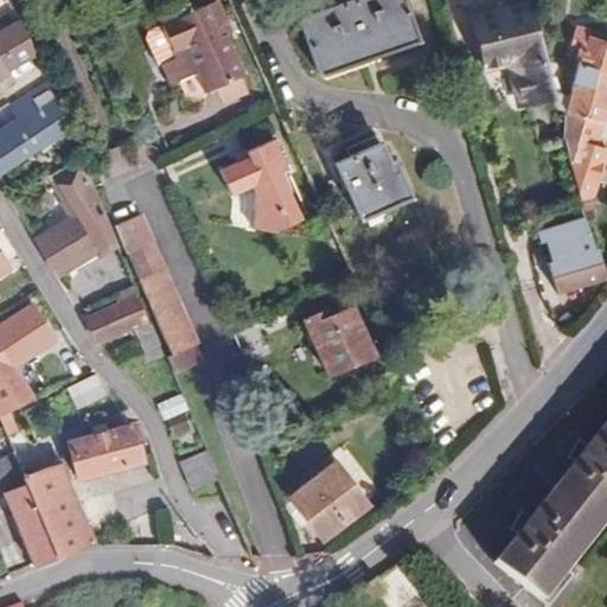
[(216,0),(213,0),(203,5),(218,36),(225,33),(230,31),(216,0)]
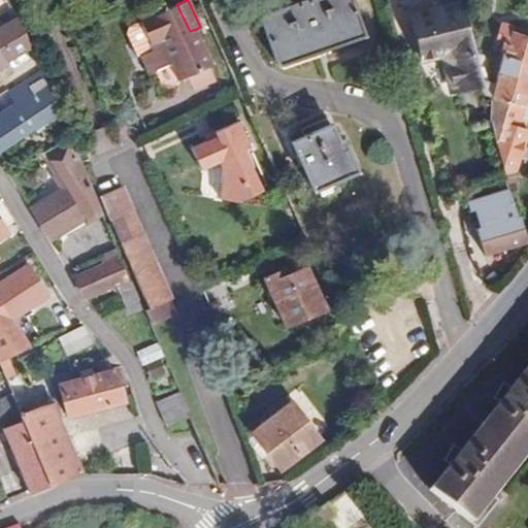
[(350,0),(300,0),(261,13),(278,63),(362,33),(350,0)]
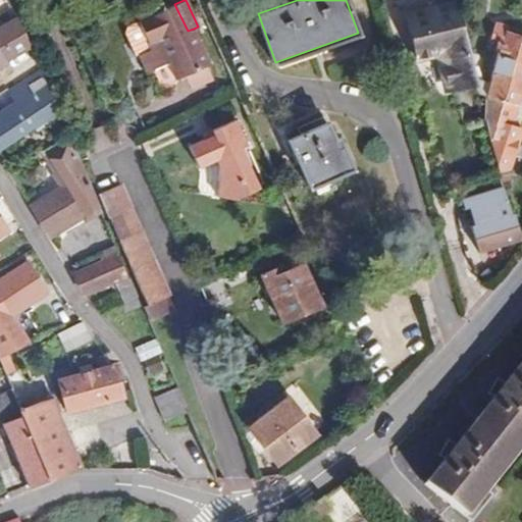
[(473,67),(456,1),(406,14),(417,58),(437,53),(446,85),(474,79),(473,67)]
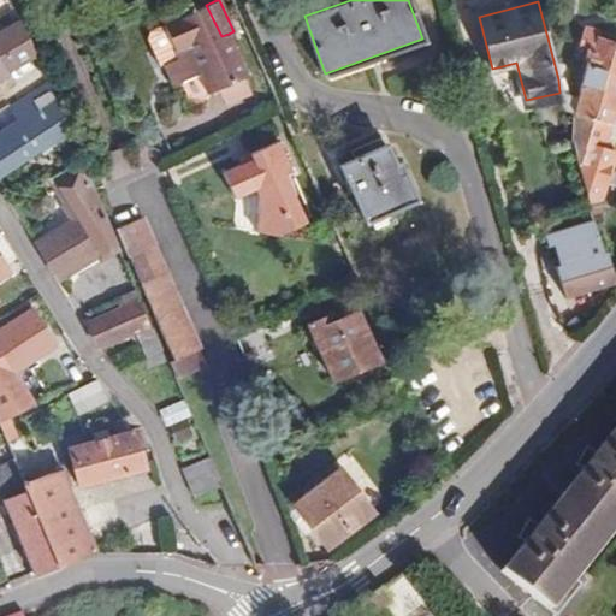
[(221,36),(206,5),(164,23),(175,48),(185,43),(190,52),(179,57),(165,63),(175,83),(179,82),(199,73),(208,92),(247,75),(229,34),(221,36)]
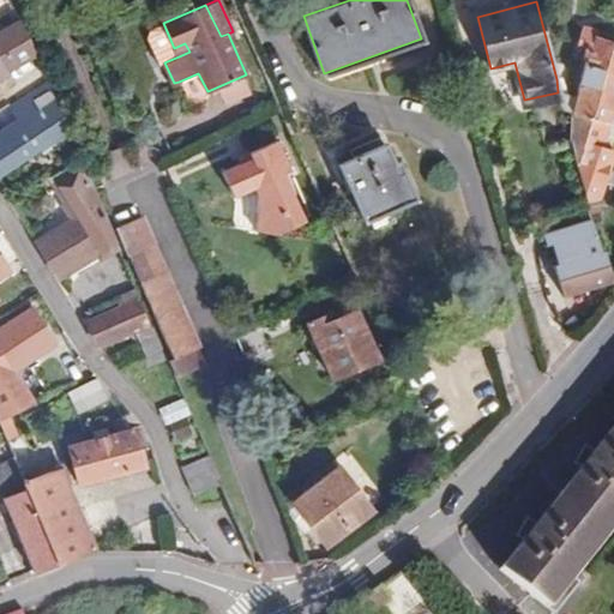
[(35,52),(22,20),(0,32),(0,77),(8,73),(6,68),(35,52)]
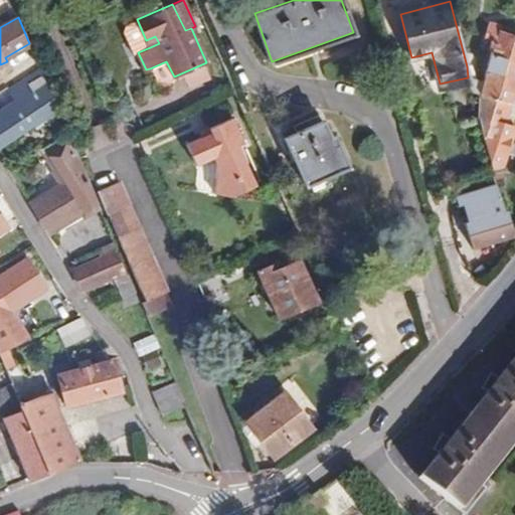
[(470,65),(467,66),(468,77),(470,86),(472,92),(479,93),(478,115),(491,166),(501,165),(513,125),(504,122),(514,83),(514,34),(498,30),(500,25),(488,21),(484,35),(495,38),(480,80),(474,79),(470,65)]
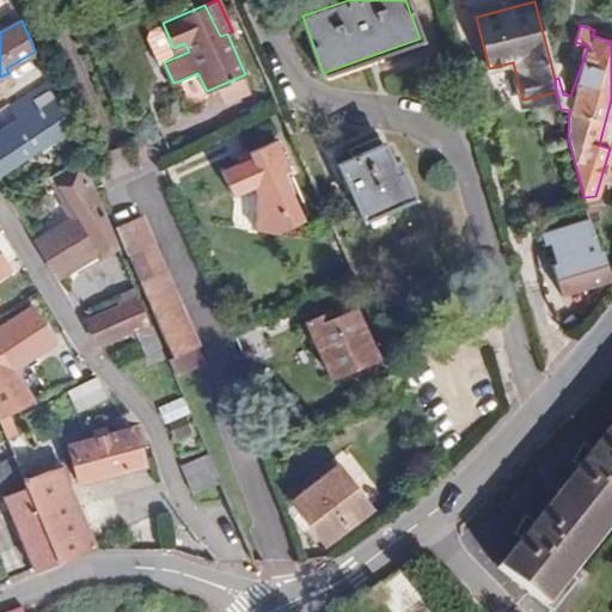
[(184,43),(173,48),(178,56),(189,51),(184,43)]
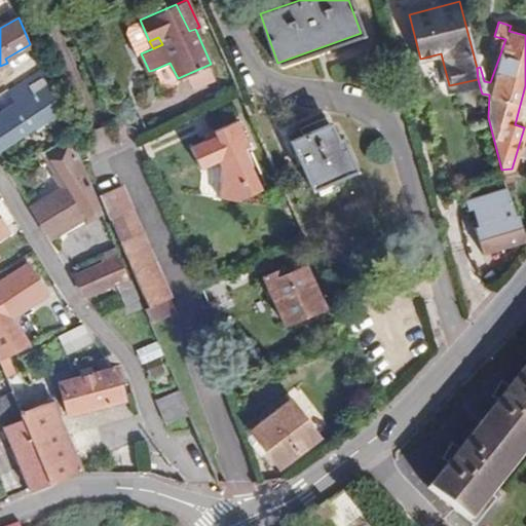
[(180,83),(178,78),(170,63),(153,70),(163,89),(180,83)]
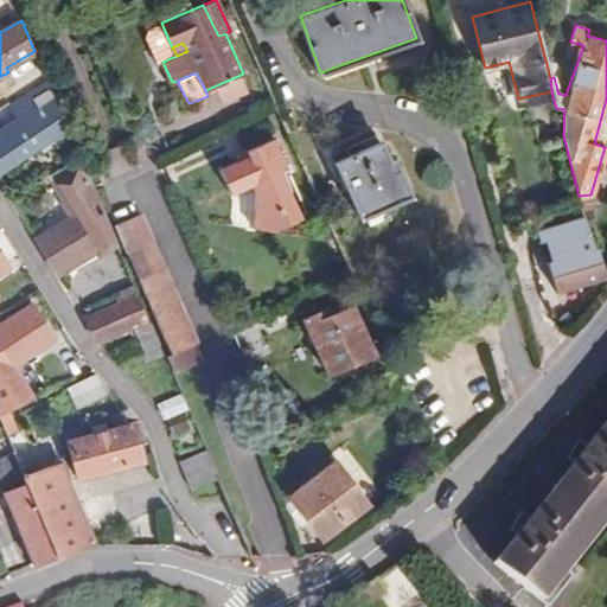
[(55,96),(48,80),(7,104),(17,121),(55,96)]
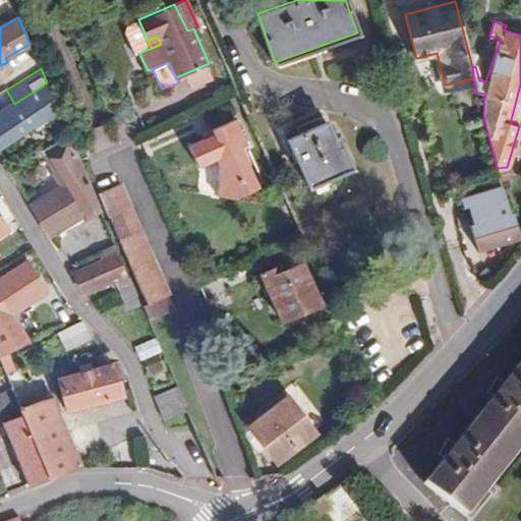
[(473,78),(445,84),(448,94),(475,87),(473,78)]
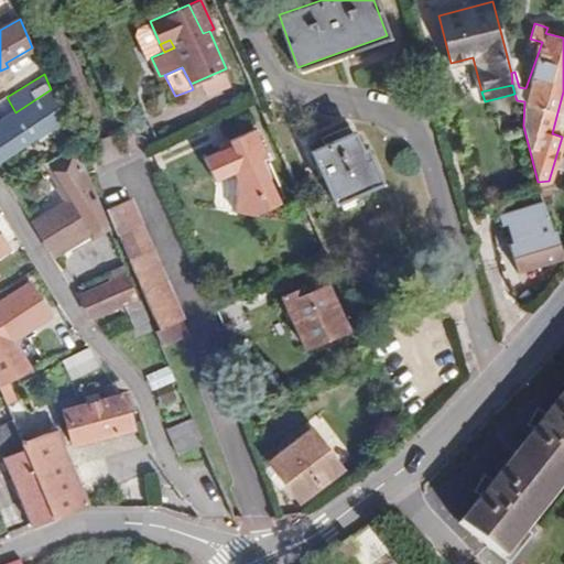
[(51,89),(15,112),(0,121),(0,158),(35,137),(65,120),(51,89)]
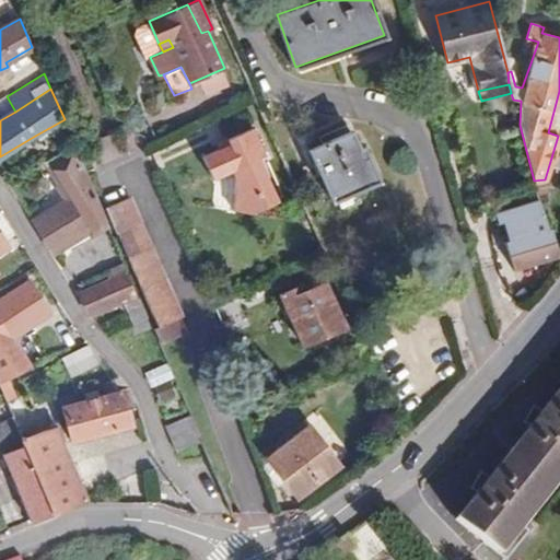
[(67,126),(65,119),(35,136),(38,142),(67,126)]
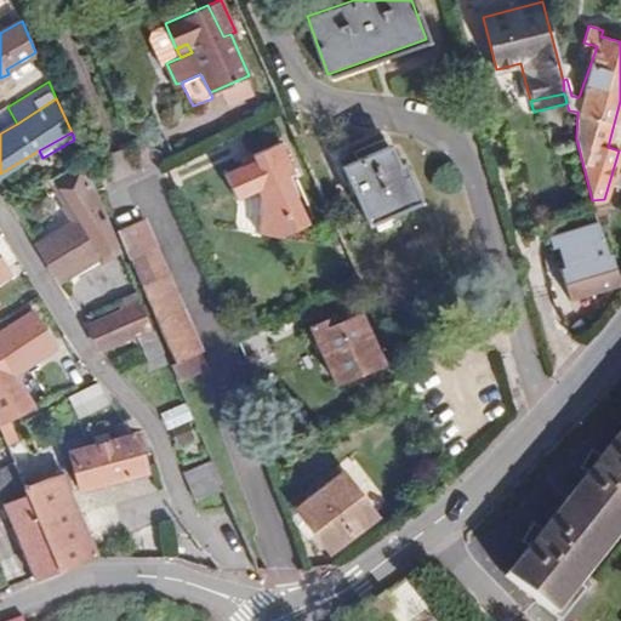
[(281,142),(252,154),(255,160),(244,165),(226,172),(237,198),(257,189),(262,200),(258,232),(285,237),(285,233),(307,223),(289,176),(295,172),(281,142)]
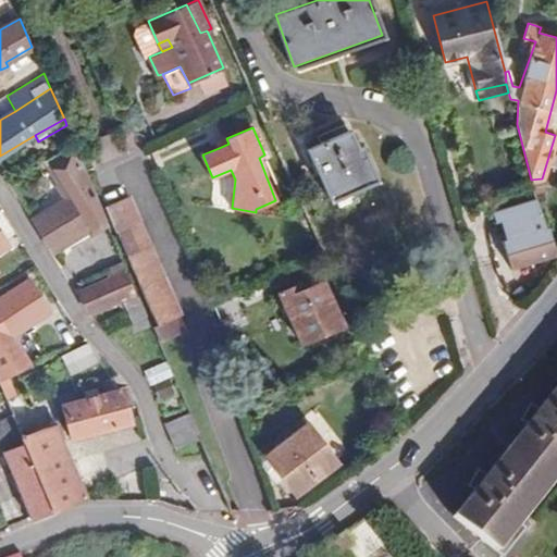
[(349,132),(308,148),(329,199),(375,180),(361,146),(357,147),(349,132)]
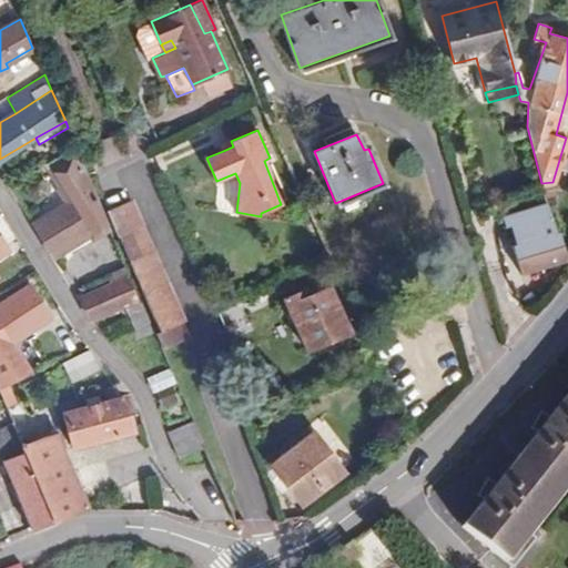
[(233,146),(231,141),(221,145),(223,151),(233,146)]
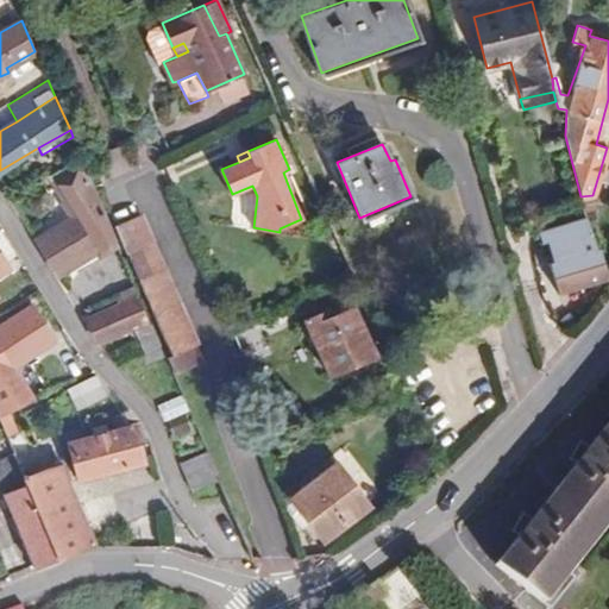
[(94,187),(95,186),(81,155),(54,173),(77,213),(36,238),(58,274),(98,250),(114,240),(117,239),(94,187)]
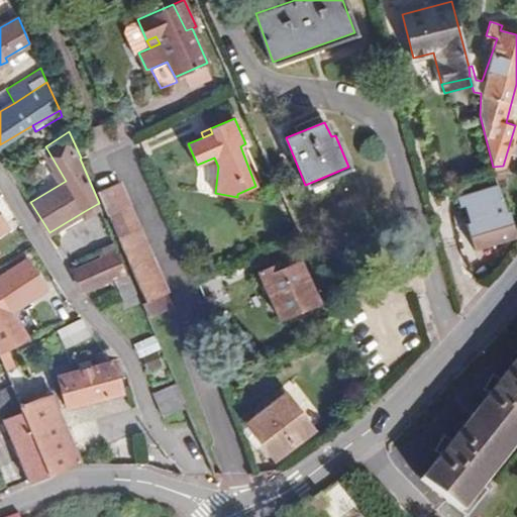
[(94,179),(98,190),(121,181),(116,170),(94,179)]
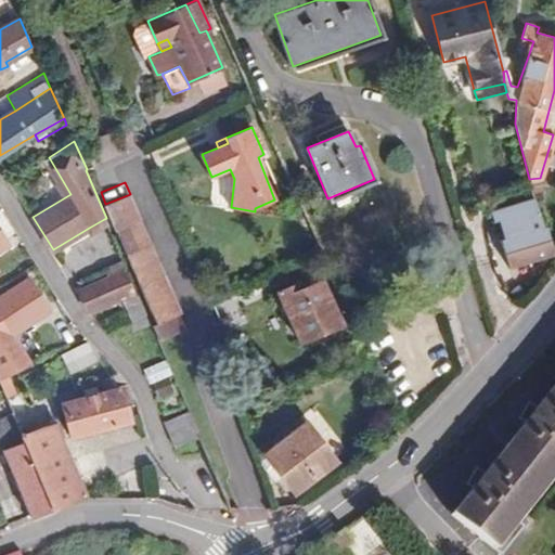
[(105,204),(111,217),(136,206),(130,194),(105,204)]
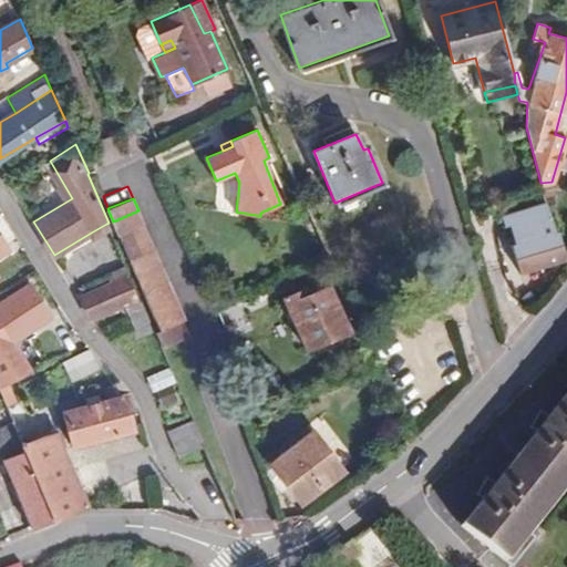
[(556,233),(546,203),(503,218),(506,228),(509,226),(515,241),(511,243),(519,271),(566,254),(558,232),(556,233)]
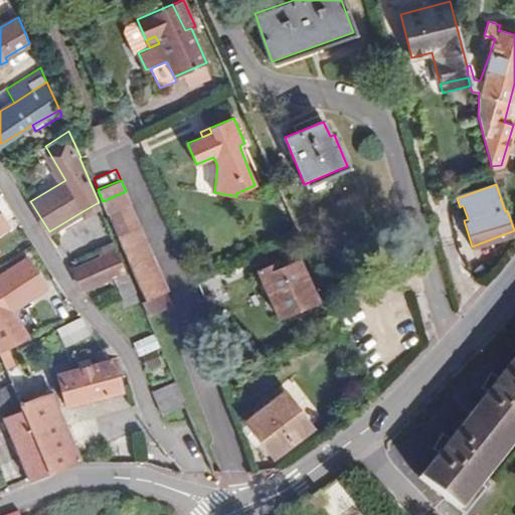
[(103,201),(108,212),(131,203),(126,191),(103,201)]
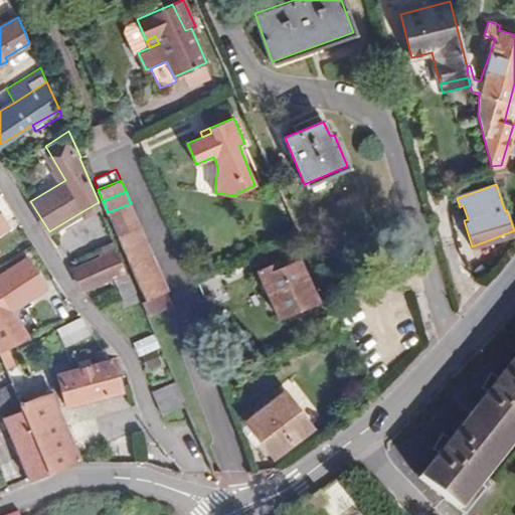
[(100,209),(97,203),(82,211),(87,215),(100,209)]
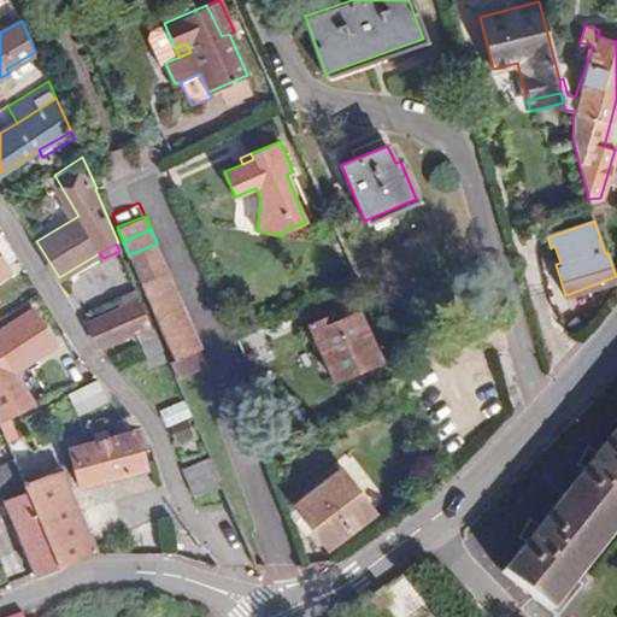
[(129,254),(146,294),(172,282),(157,244),(129,254)]
